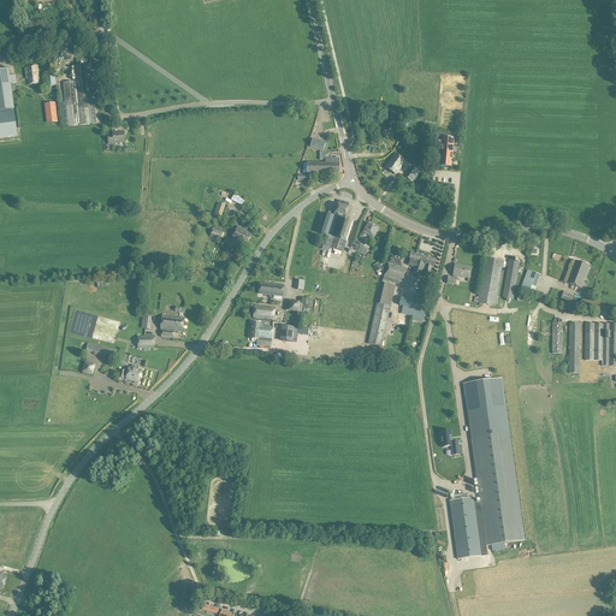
[(75,82),(63,83),(67,128),(78,126),(78,125),(81,125),(90,125),(90,124),(92,124),(92,125),(102,124),(96,63),(73,65),(75,82)]
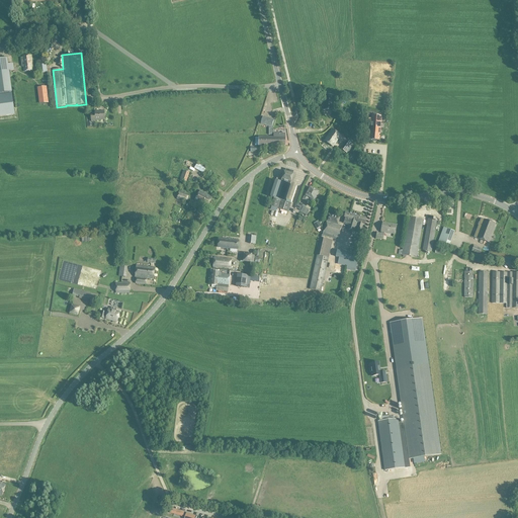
[(45,56),(45,61),(50,63),(53,59),(51,55),(45,56)]
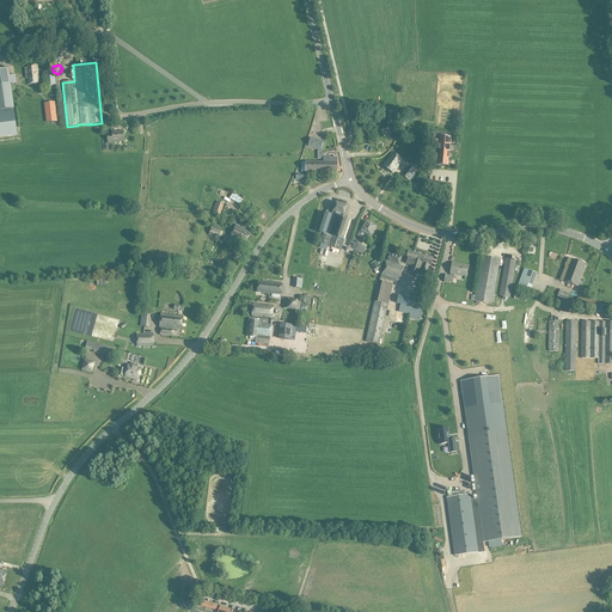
[(37,66),(26,67),(28,85),(40,84),(37,66)]
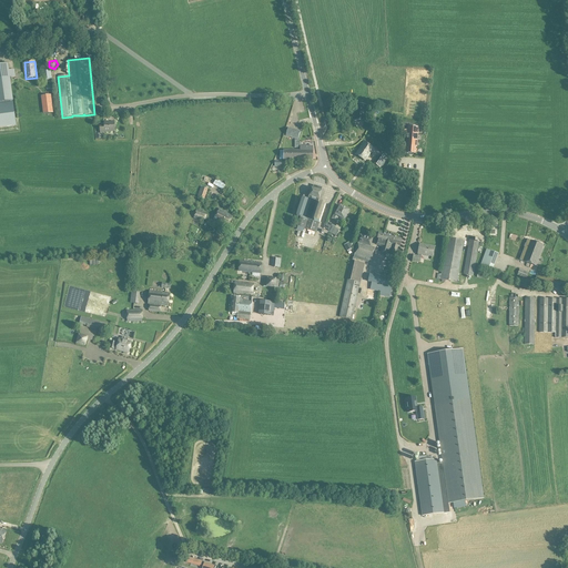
[(9,71),(8,64),(0,66),(0,102),(12,101),(10,78),(14,77),(14,70),(9,71)]
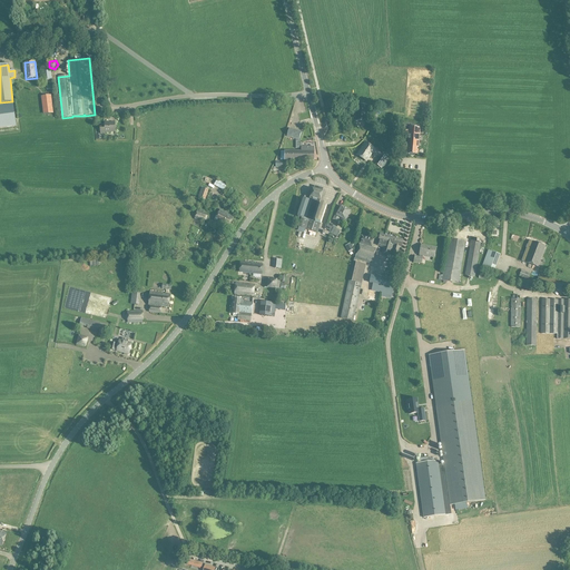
[(51,70),(41,71),(43,81),(52,80),(51,70)]
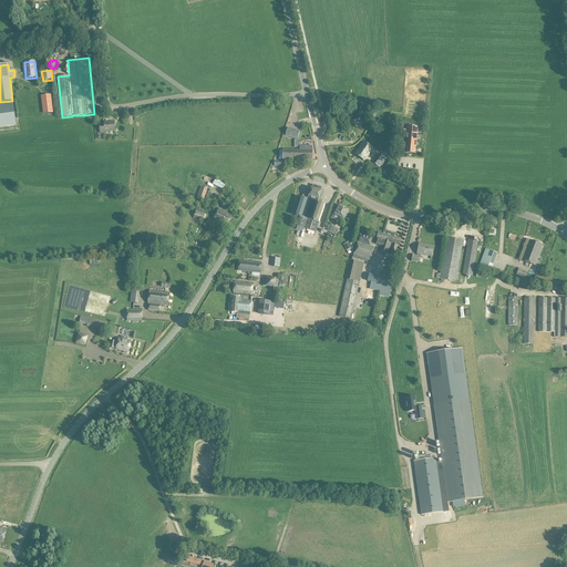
[(356,103),(354,121),(363,121),(364,104),(356,103)]
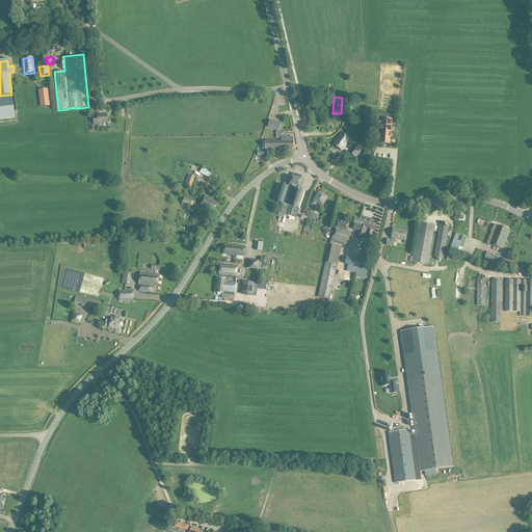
[(98,117),(94,117),(94,125),(99,125),(98,124),(108,123),(107,114),(102,115),(101,114),(98,114),(98,117)]
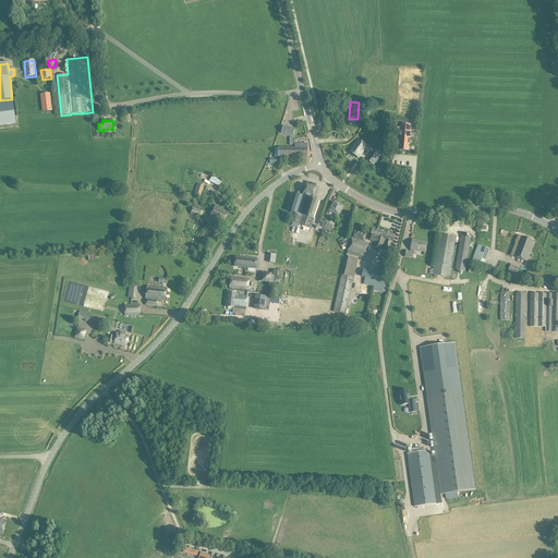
[(292,137),(294,130),(283,125),(281,134),(292,137)]
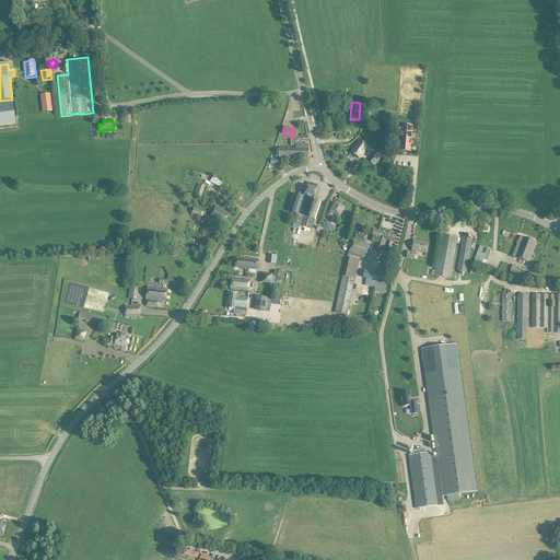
[(359,141),(351,152),(360,159),(369,148),(359,141)]
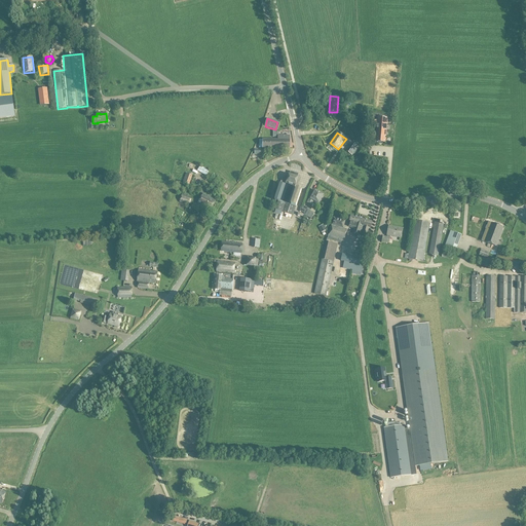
[(277,140),(274,140),(273,148),(290,149),(290,137),(277,137),(277,140)]
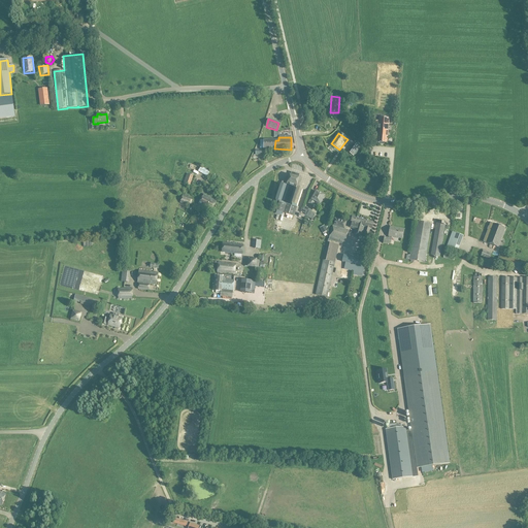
[(275,140),(264,140),(264,149),(274,149),(275,140)]
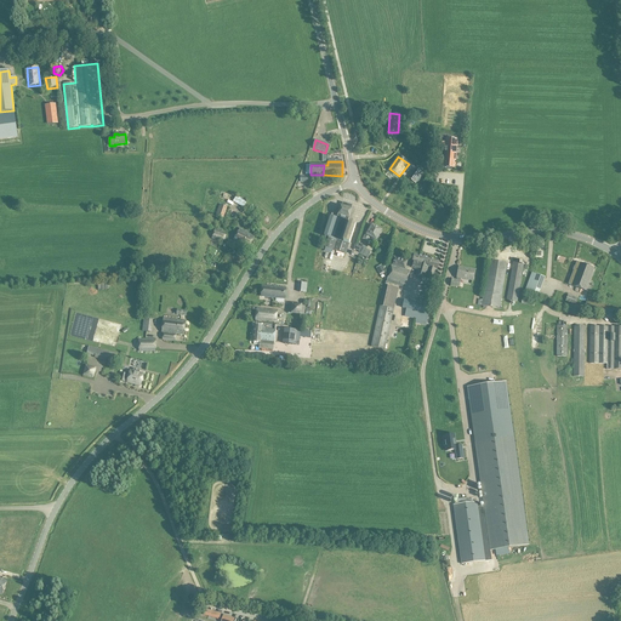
[(422,172),(416,169),(409,178),(416,183),(422,172)]
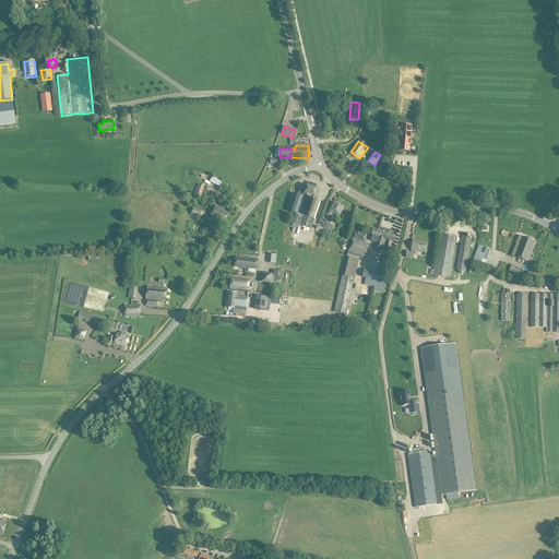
[(198,185),(194,194),(201,197),(204,187),(198,185)]
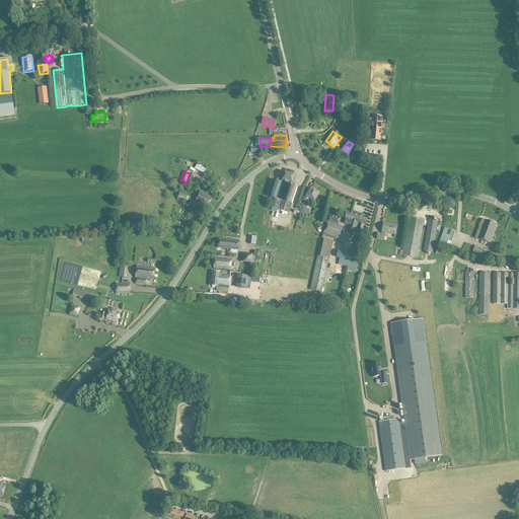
[(291,187),(294,175),(285,172),(281,183),(277,181),(271,198),(275,199),(273,207),(289,212),(292,205),(297,189),(291,187)]
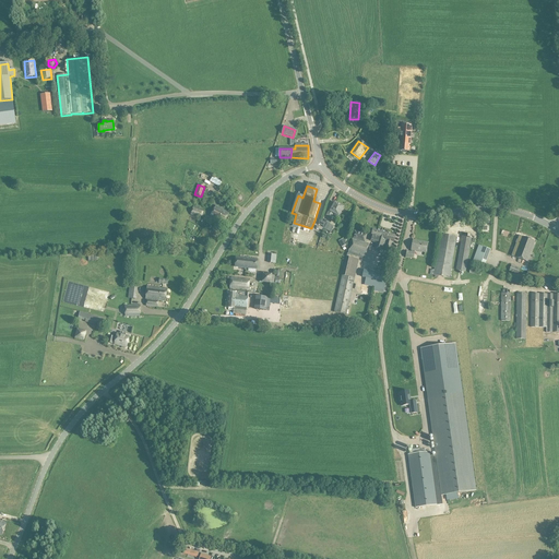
[(335,203),(333,206),(332,206),(325,216),(331,218),(334,214),(339,216),(344,207),(335,203)]
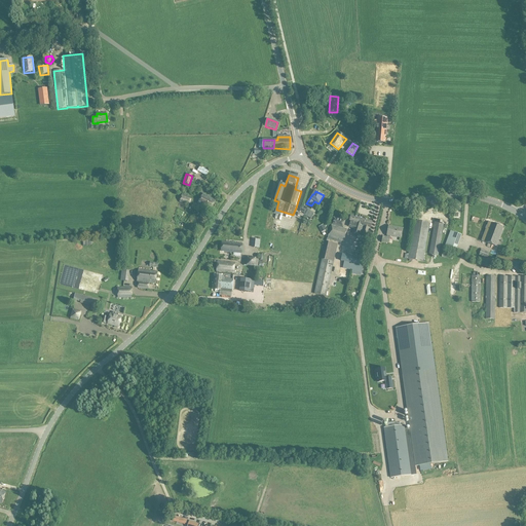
[(182,194),(180,202),(189,205),(192,197),(182,194)]
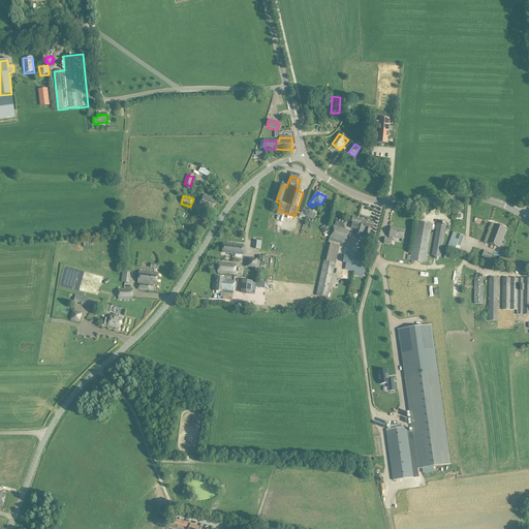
[(205,195),(198,206),(211,213),(217,201),(205,195)]
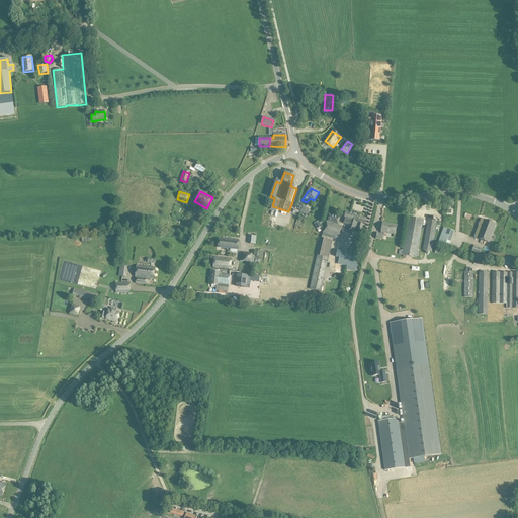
[(349,219),(350,213),(346,212),(343,224),(348,225),(346,230),(350,231),(352,224),(349,223),(350,219),(349,219)]
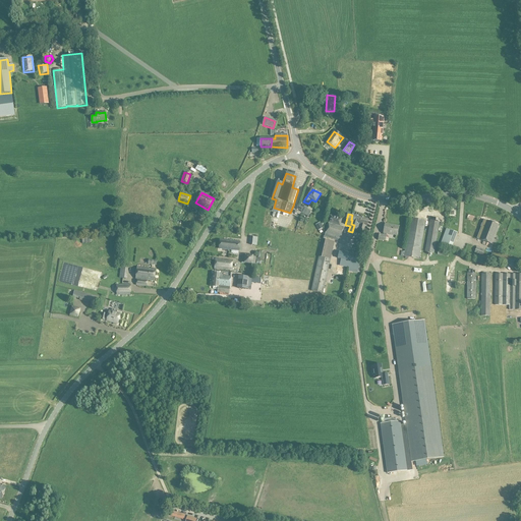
[(369,220),(352,215),(351,220),(352,220),(351,224),(354,225),(352,232),(363,235),(365,227),(367,227),(369,220)]
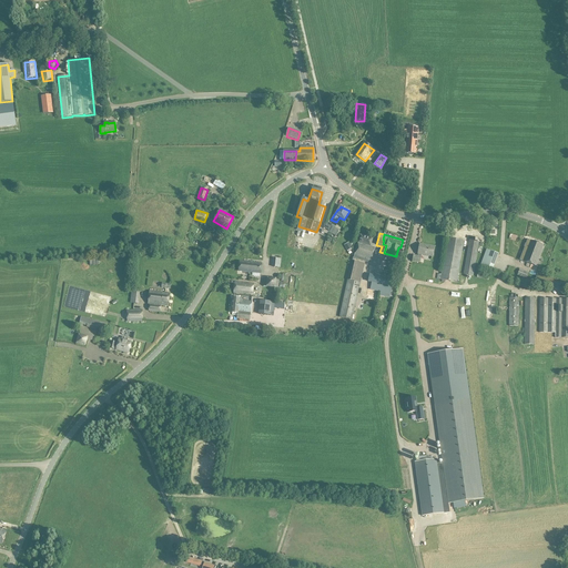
[(357,244),(354,254),(372,260),(375,247),(371,246),(373,239),(359,235),(357,244)]
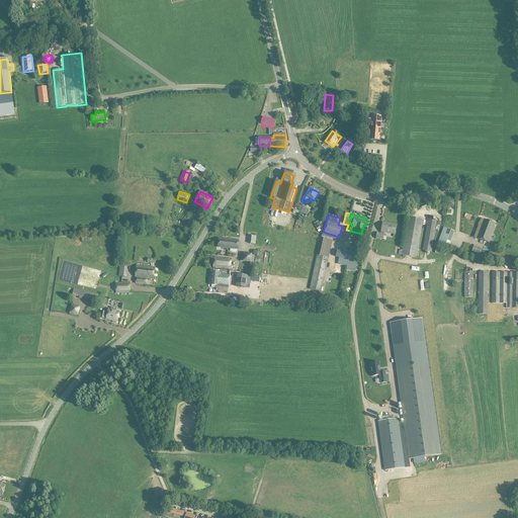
[(408,217),(403,250),(402,255),(417,258),(423,220),(408,217)]
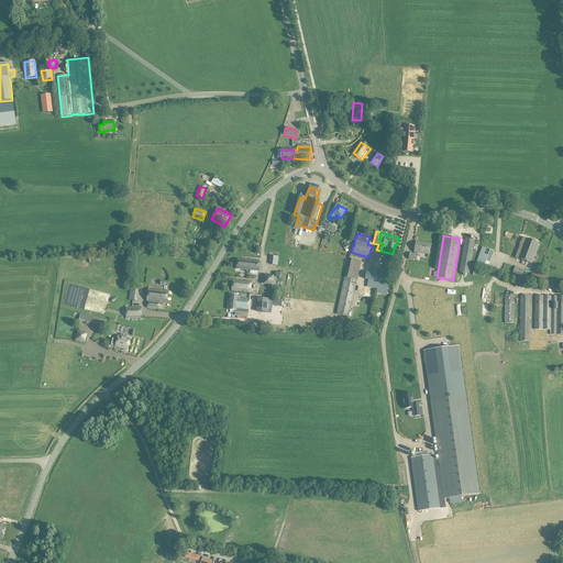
[(465,235),(459,272),(470,274),(475,236),(465,235)]
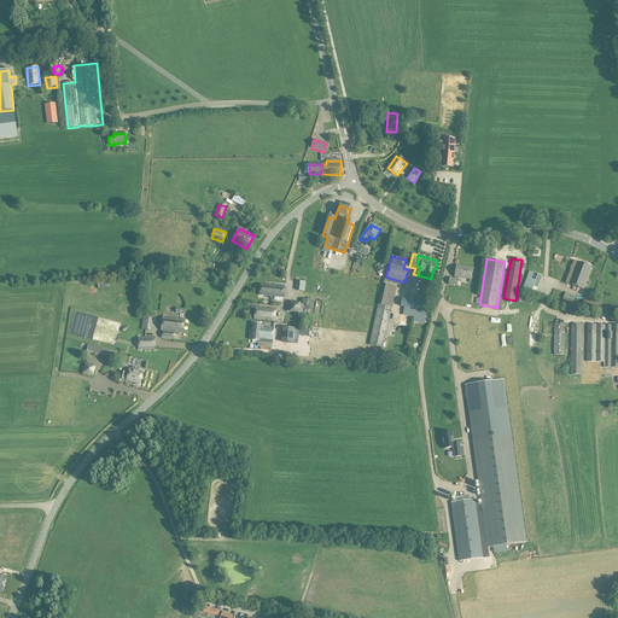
[(569,284),(577,262),(575,261),(571,268),(567,267),(563,281),(569,284)]
